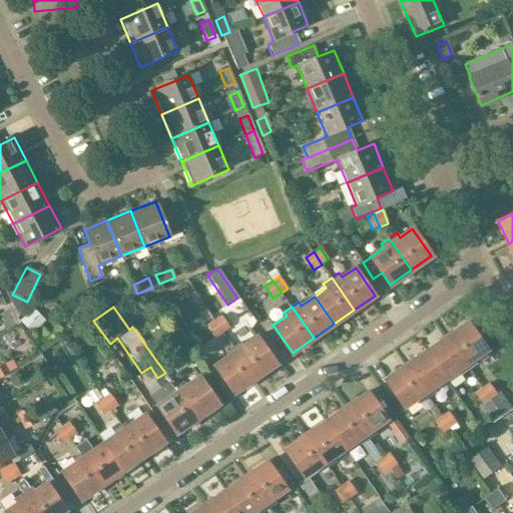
[(8,310),(0,314),(0,315),(7,330),(16,325),(8,310)]
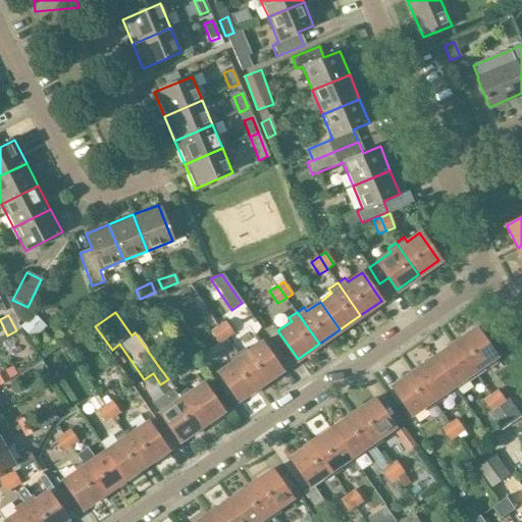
[(232,334),(224,322),(218,326),(227,338),(232,334)]
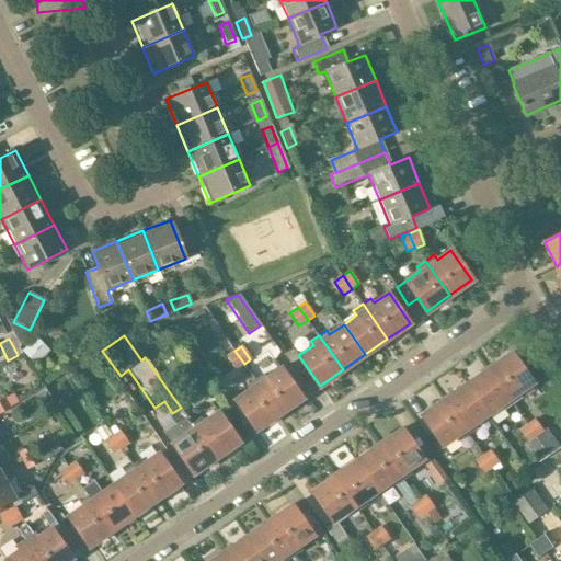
[(226,356),(236,370),(244,364),(235,351),(226,356)]
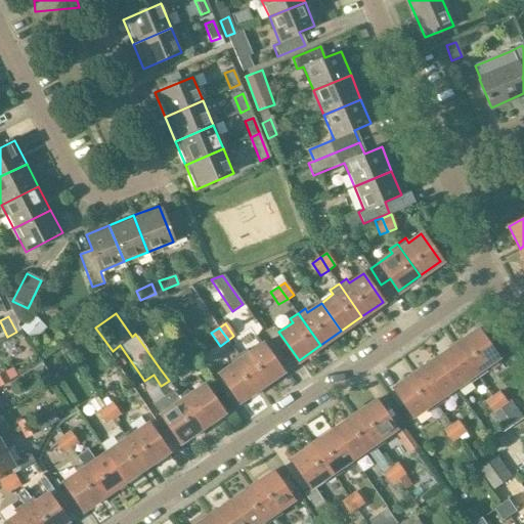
[(477,330),(455,344),(478,377),(486,372),(483,368),(497,358),(477,330)]
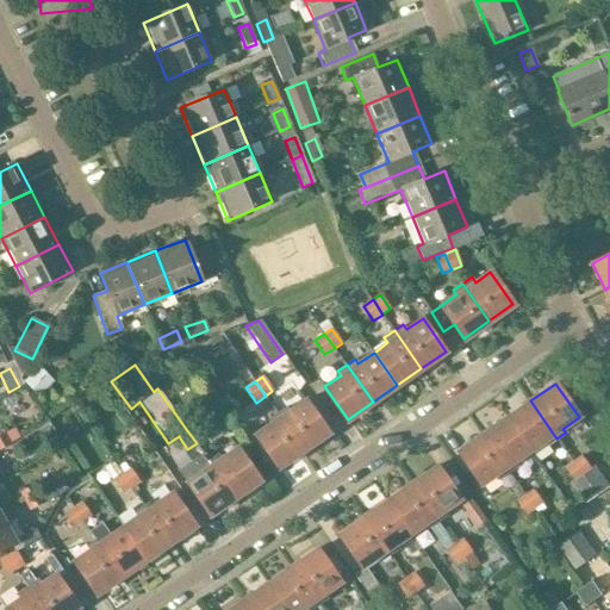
[(286,405),(277,412),(303,450),(328,434),(305,400),(290,410),(286,405)]
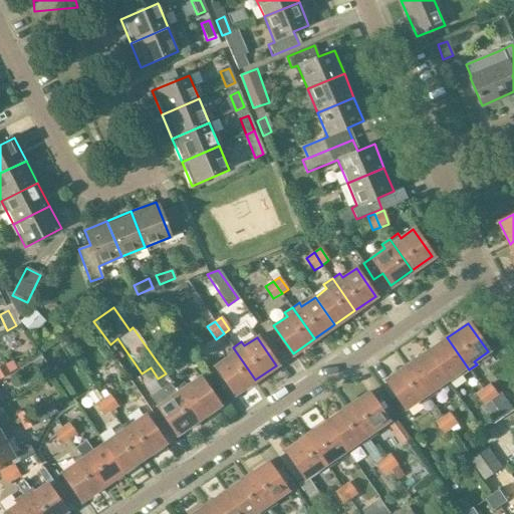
[(447,337),(426,351),(446,380),(458,372),(460,375),(469,369),(447,337)]
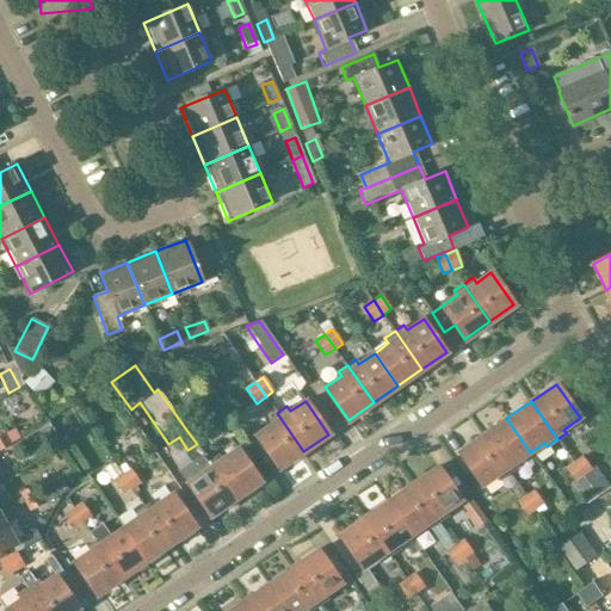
[(255,434),(279,468),(303,451),(277,413),(269,419),(272,424),(255,434)]
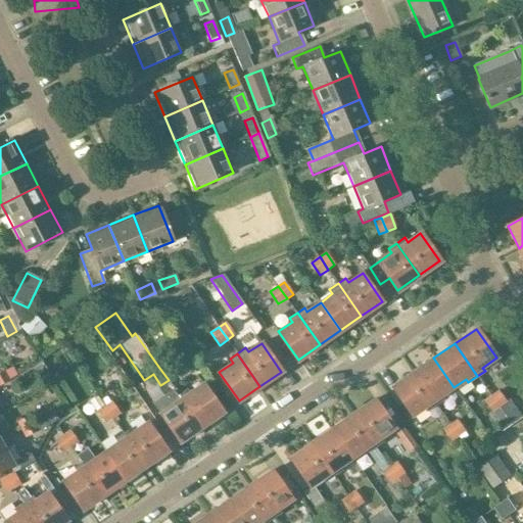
[(433,358),(413,372),(435,406),(442,400),(439,396),(454,387),(433,358)]
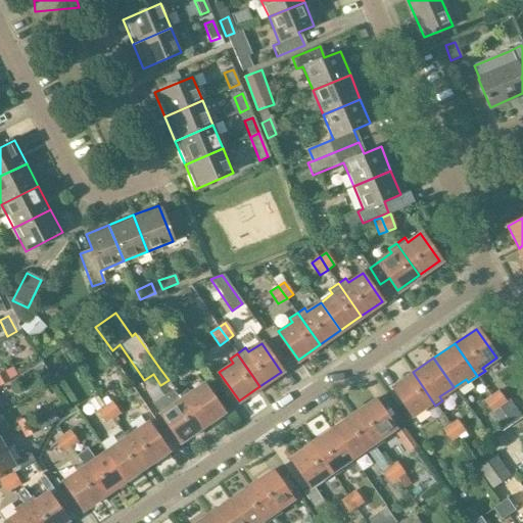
[(33,368),(42,382),(51,376),(42,363),(33,368)]
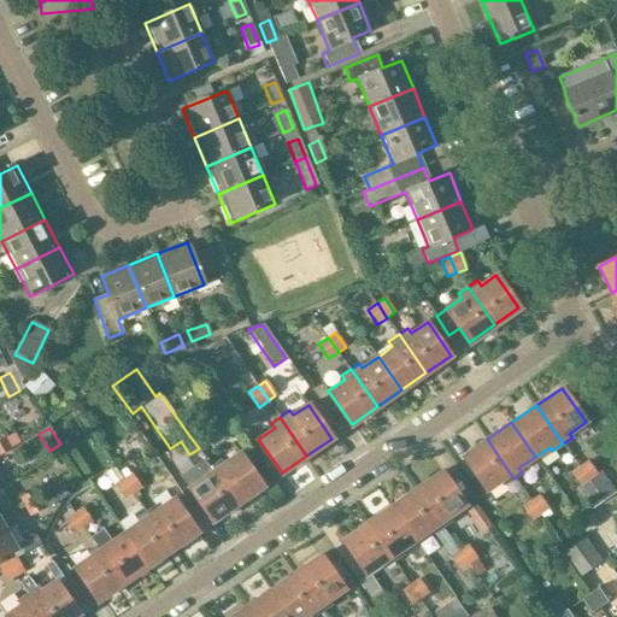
[(206,444),(197,429),(188,434),(199,448),(206,444)]
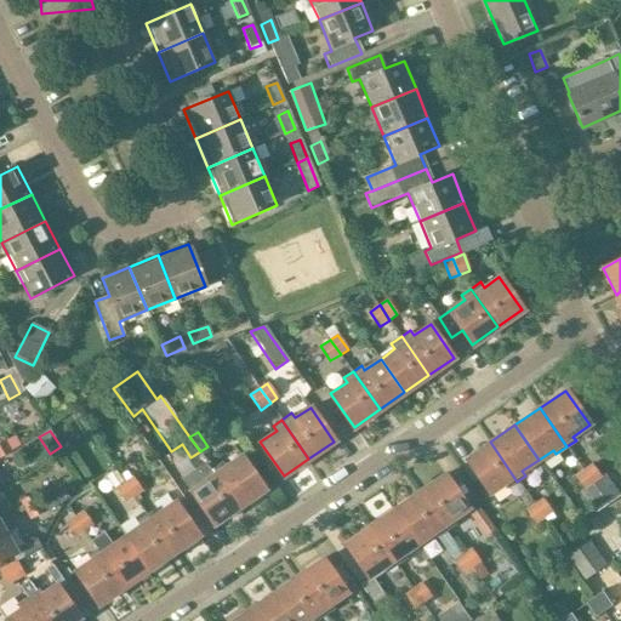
[(0,457),(21,448),(15,437),(0,444),(0,457)]
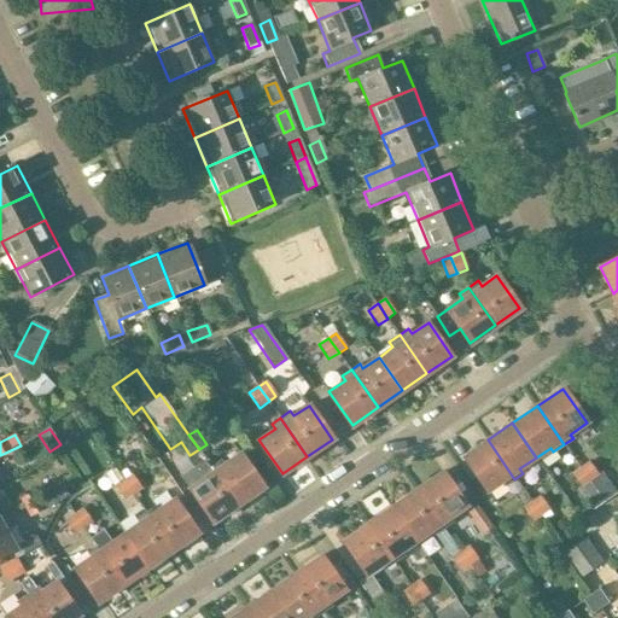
[(462,458),(487,491),(501,482),(505,487),(514,479),(488,439),(462,458)]
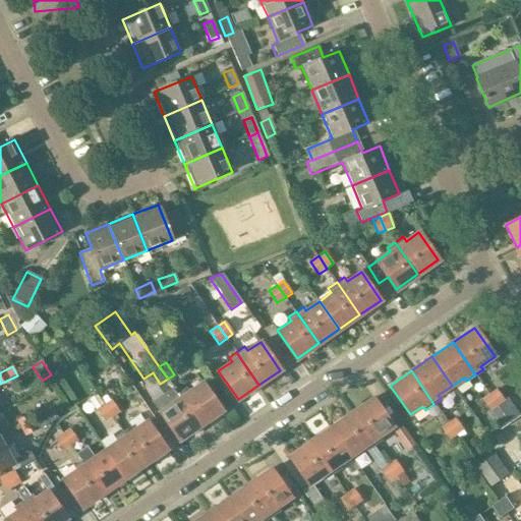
[(188,391),(185,387),(178,393),(200,425),(222,410),(201,382),(188,391)]
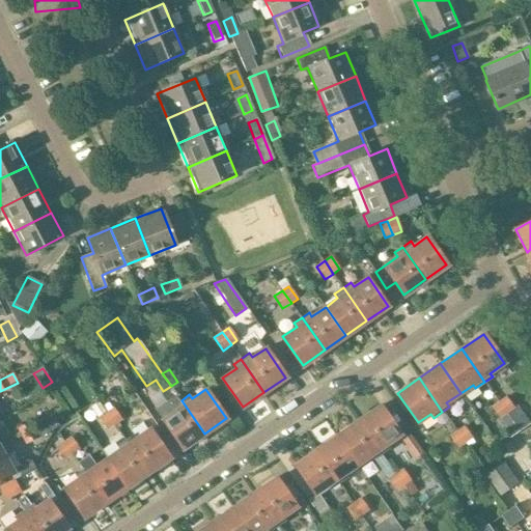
[(512,409),(505,397),(498,402),(518,431),(529,423),(516,407),(512,409)]
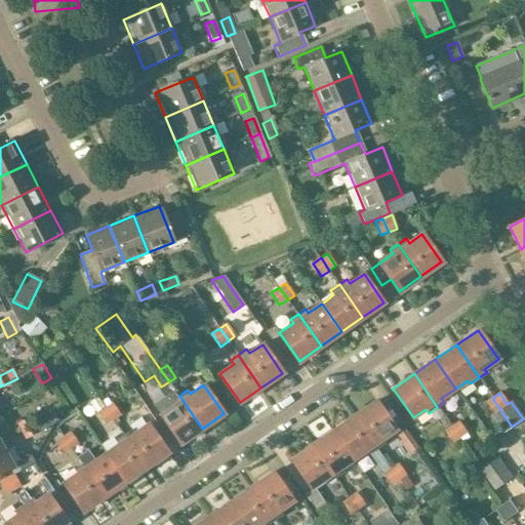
[(161,414),(182,443),(202,429),(179,396),(172,401),(175,405),(161,414)]
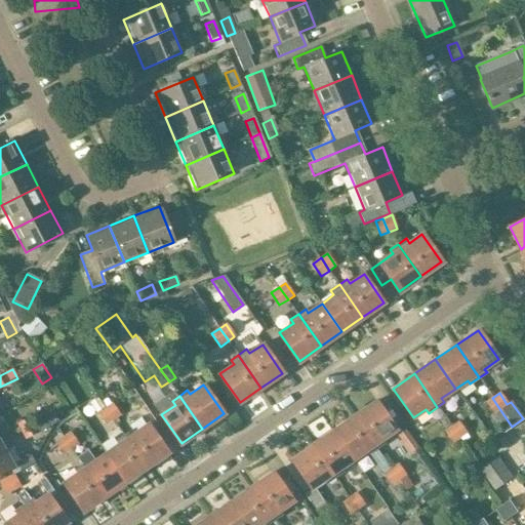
[(492,398),(486,403),(493,413),(490,415),(502,433),(512,427),(492,398)]
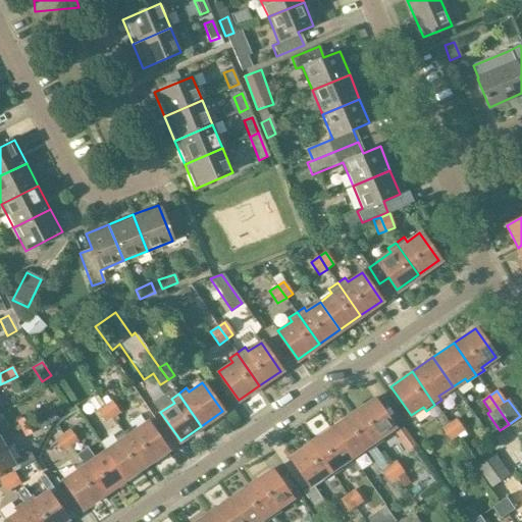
[(372,400),(351,414),(373,447),(381,440),(379,437),(393,428),(372,400)]
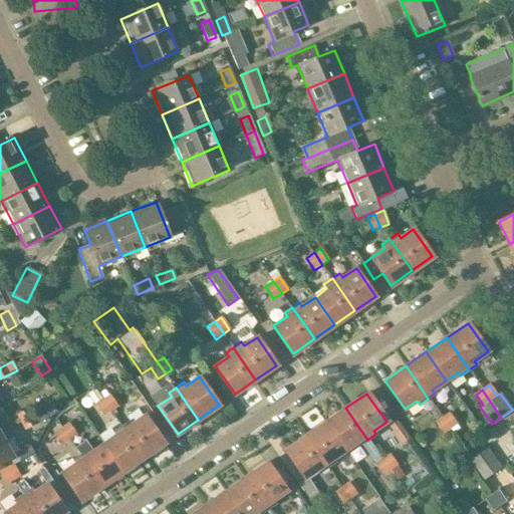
[(117,407),(108,395),(102,399),(111,412),(117,407)]
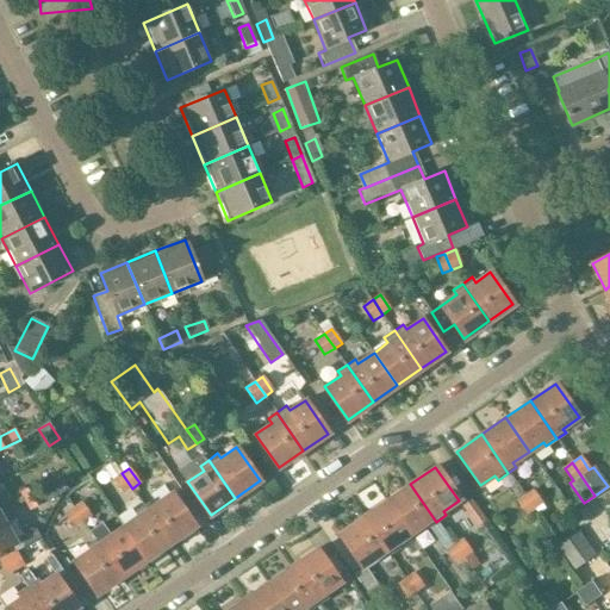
[(112,479),(123,495),(132,489),(122,473),(112,479)]
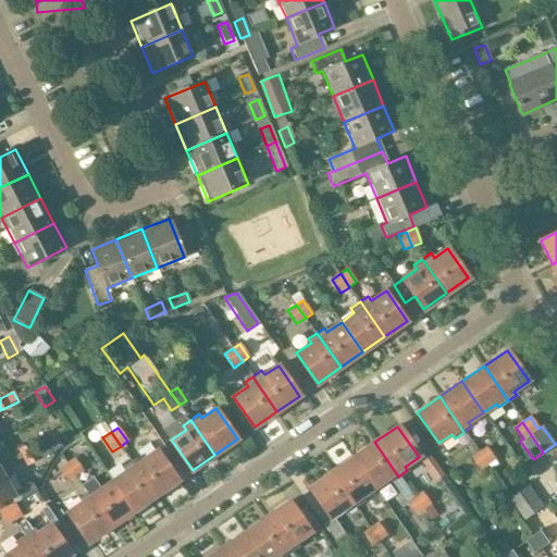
[(37,449),(42,459),(61,447),(56,437),(37,449)]
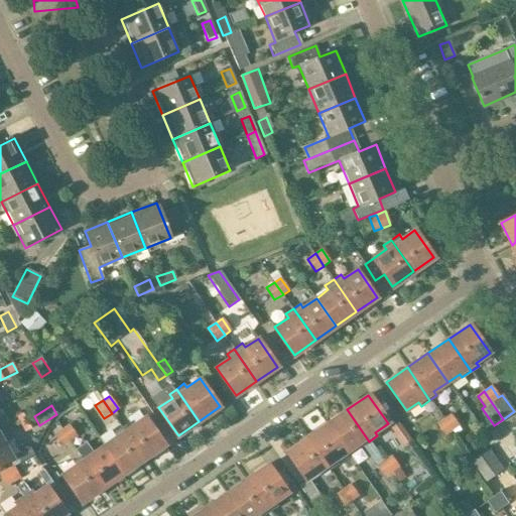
[(347,409),(327,423),(346,452),(360,442),(363,445),(369,441),(347,409)]
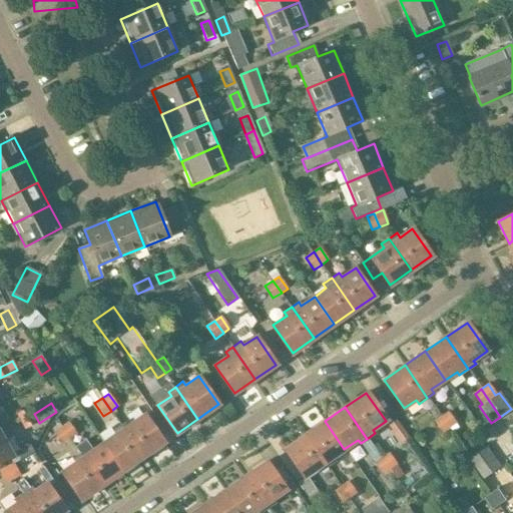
[(29,408),(16,415),(20,421),(33,414),(29,408)]
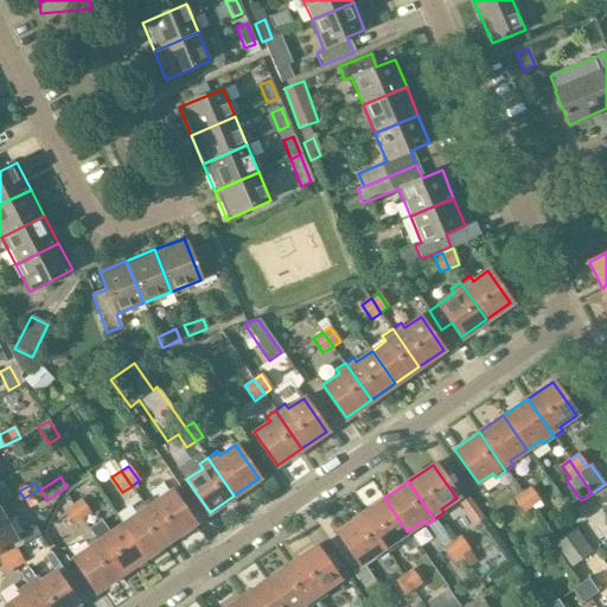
[(530,487),(522,493),(531,508),(540,502),(530,487)]
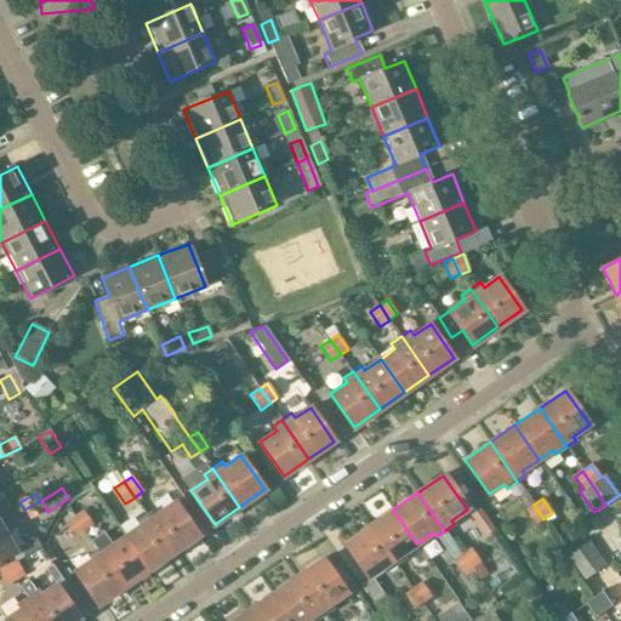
[(29,520),(45,511),(40,501),(24,510),(29,520)]
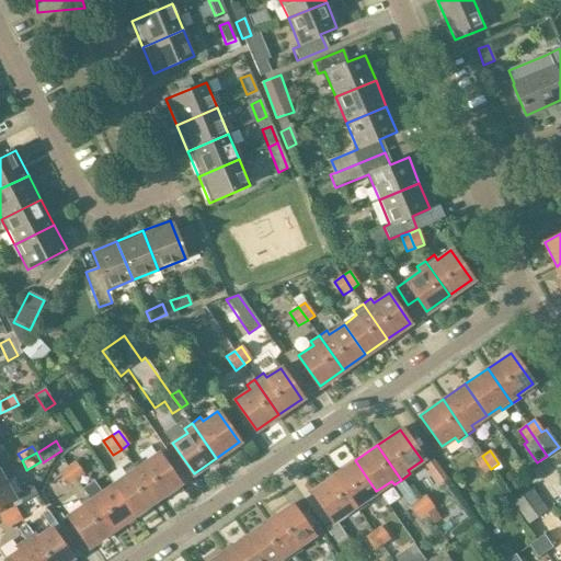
[(144,462),(140,458),(132,464),(157,500),(180,483),(158,453),(144,462)]
